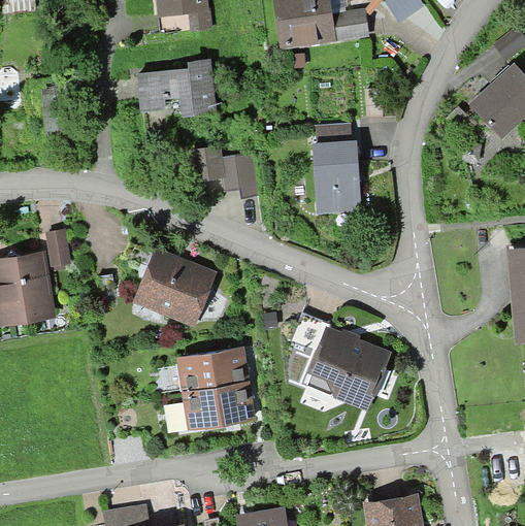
[(4,0),(6,11),(35,9),(34,0),(4,0)]
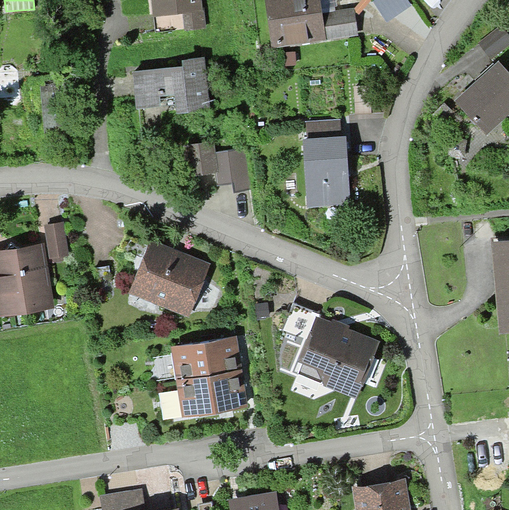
[(198,8),(196,0),(156,0),(160,31),(205,27),(203,8),(198,8)]
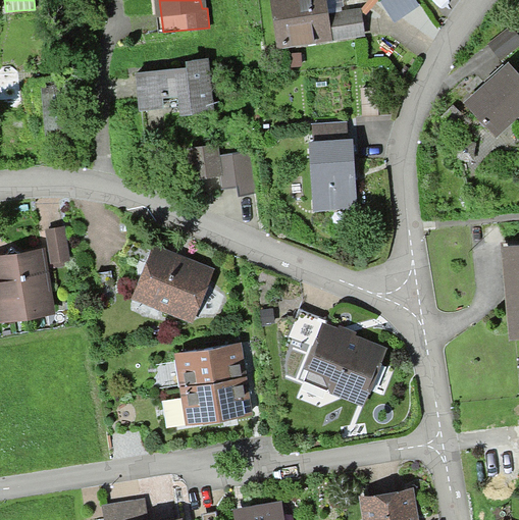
[(272,0),(279,45),(365,33),(362,10),(328,15),(325,0),(272,0)]
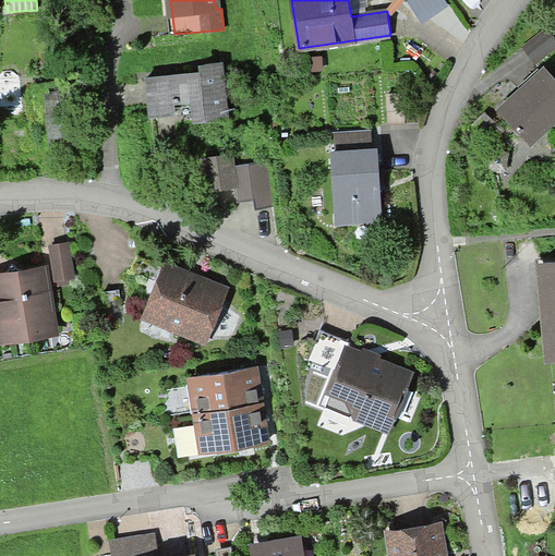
[(549,31),(529,46),(539,59),(554,46),(554,38),(549,31)]
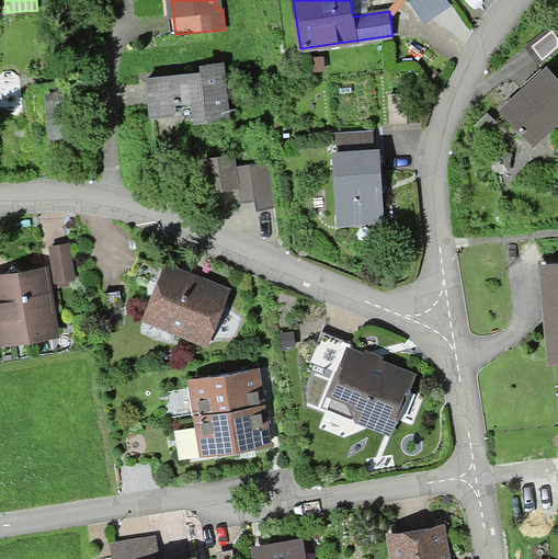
[(281,50),(281,68),(296,67),(295,50),(281,50)]
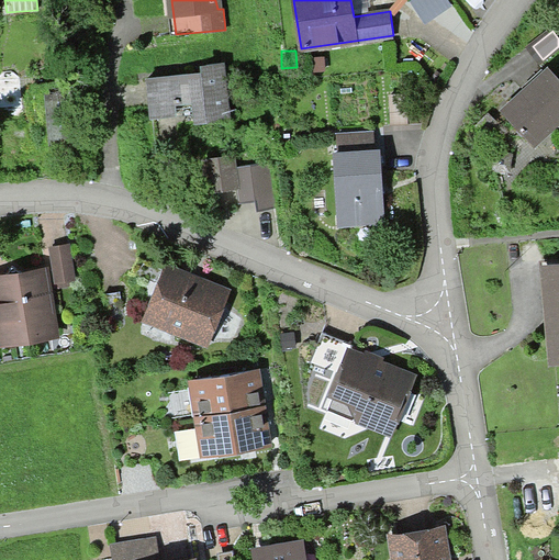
[(230,118),(224,63),(207,64),(208,71),(149,77),(153,116),(178,113),(176,102),(194,100),(197,121),(230,118)]
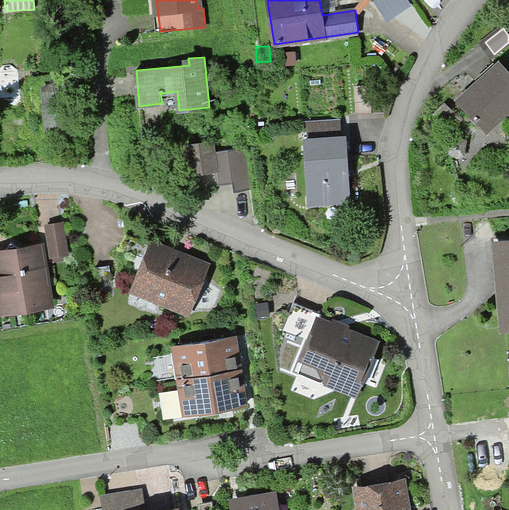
[(508,71),(501,63),(459,101),(486,131),(508,109),(508,71)]
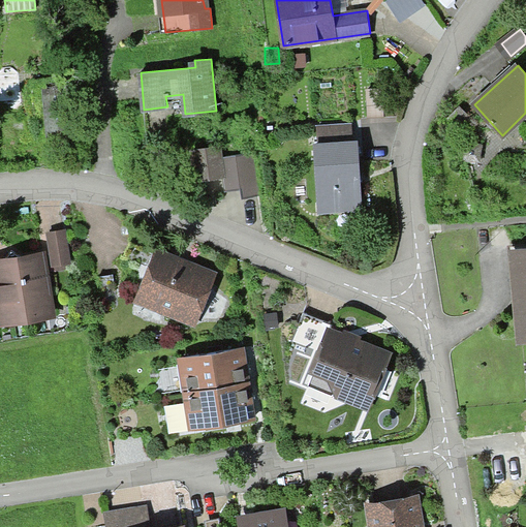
[(66,87),(49,89),(54,143),(71,141),(66,87)]
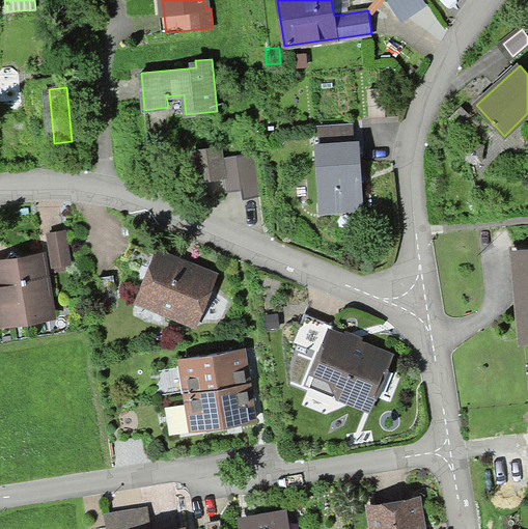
[(384,89),(369,90),(370,116),(385,116),(384,89)]
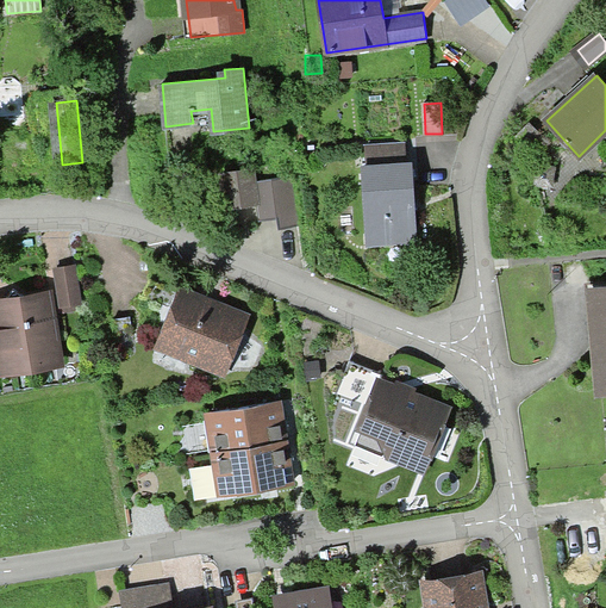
[(363,167),(368,243),(393,242),(393,231),(416,230),(412,163),(407,165),(406,143),(367,146),(368,167),(363,167)]
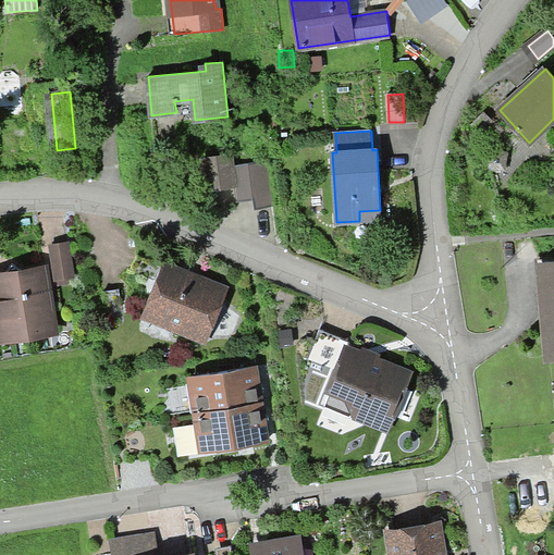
[(497,168),(501,155),(490,152),(487,165),(497,168)]
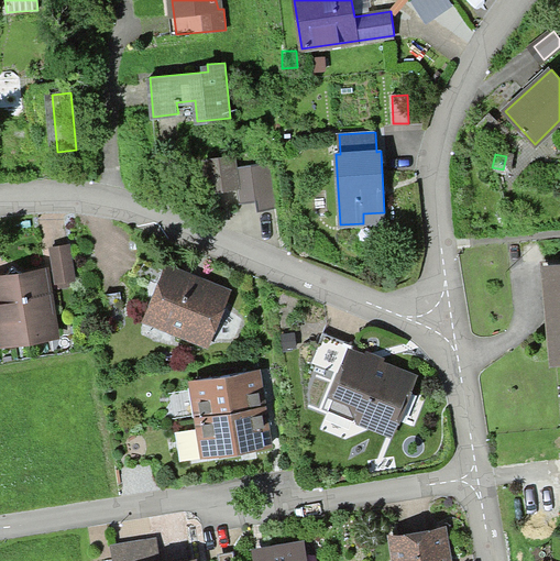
[(211,191),(238,187),(234,166),(233,155),(207,160),(211,191)]
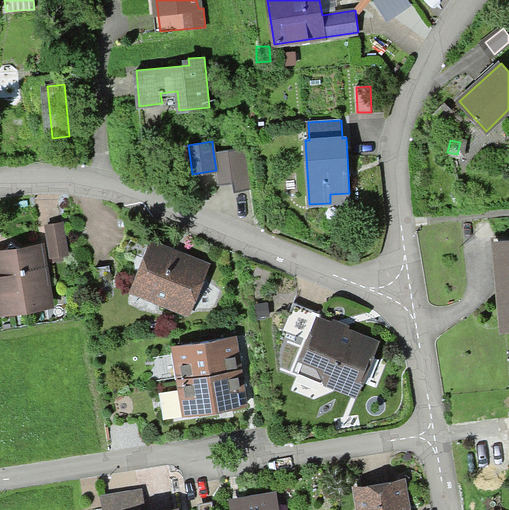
[(213,151),(216,170),(218,185),(233,183),(235,192),(252,189),(246,147),(213,151)]
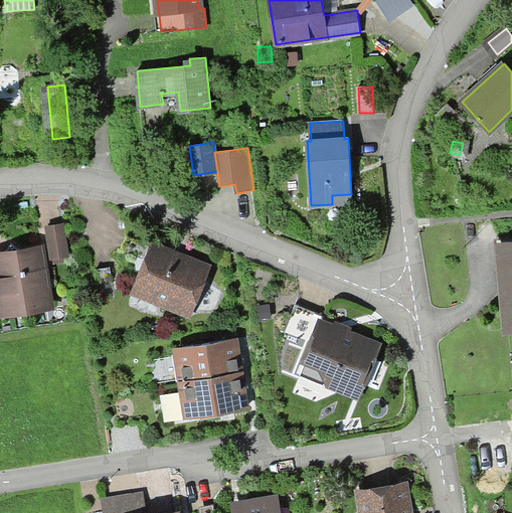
[(48,227),(53,257),(67,254),(63,224),(48,227)]
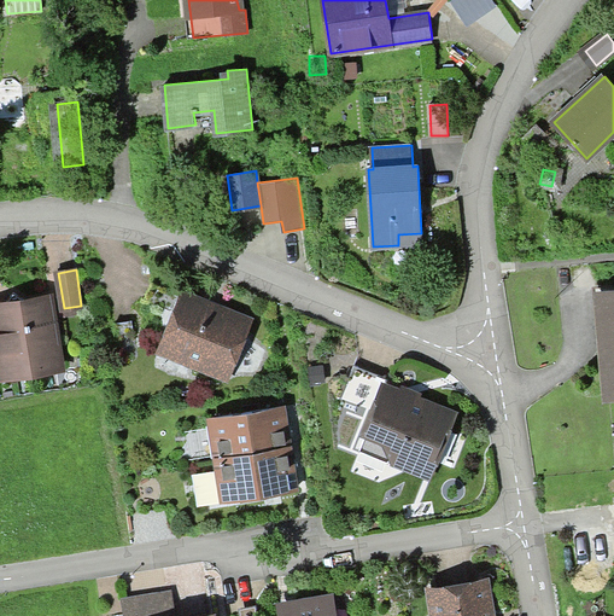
[(179,313),(169,338),(191,347),(186,359),(226,375),(247,321),(152,283),(146,300),(179,313)]
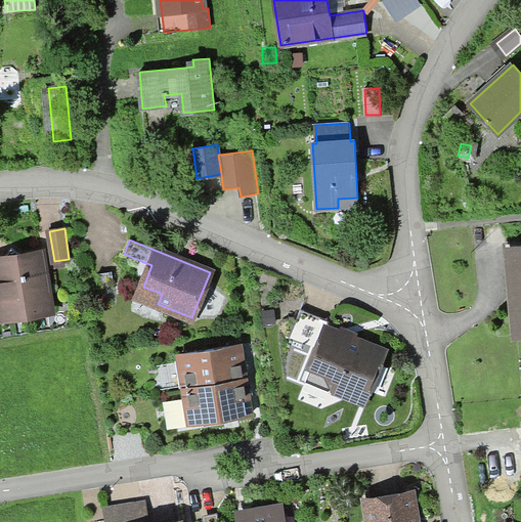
[(520,247),(510,249),(518,335),(520,335),(520,247)]
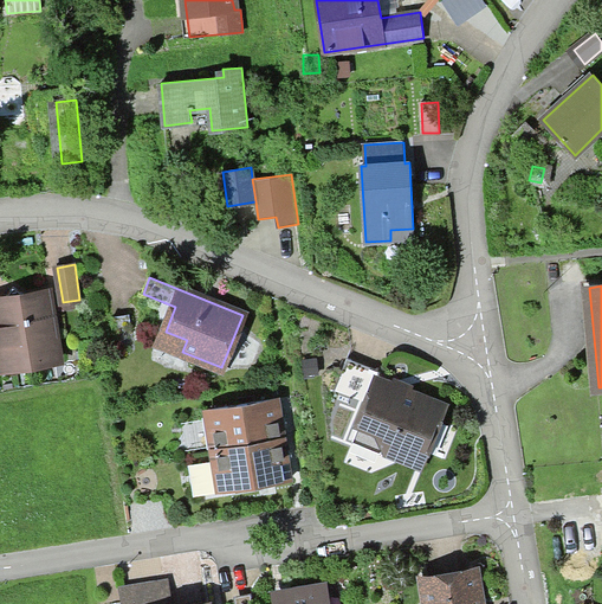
[(56,332),(49,291),(26,295),(14,287),(6,299),(0,299),(0,334),(6,368),(59,360),(56,332)]
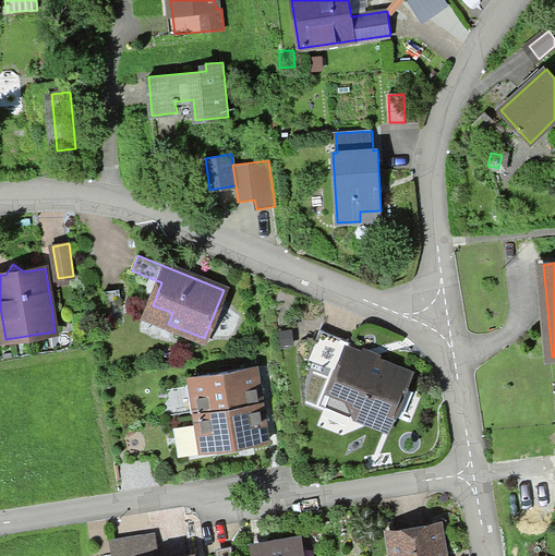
[(363,358),(362,358),(348,351),(352,341),(321,329),(309,361),(339,373),(333,390),(348,397),(353,411),(388,424),(408,375),(393,370),(389,371),(384,369),(383,365),(376,363),(372,364),(364,361),(363,358)]
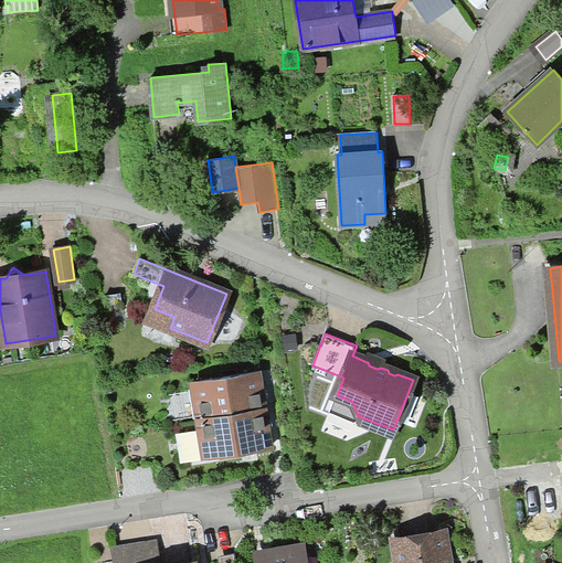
[(266,409),(260,371),(194,382),(195,386),(193,390),(195,403),(199,405),(200,420),(266,409)]
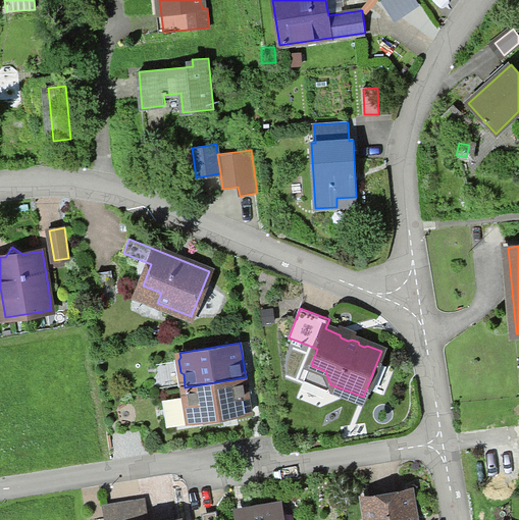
[(251,412),(246,377),(185,387),(188,400),(186,403),(187,415),(190,417),(191,421),(251,412)]
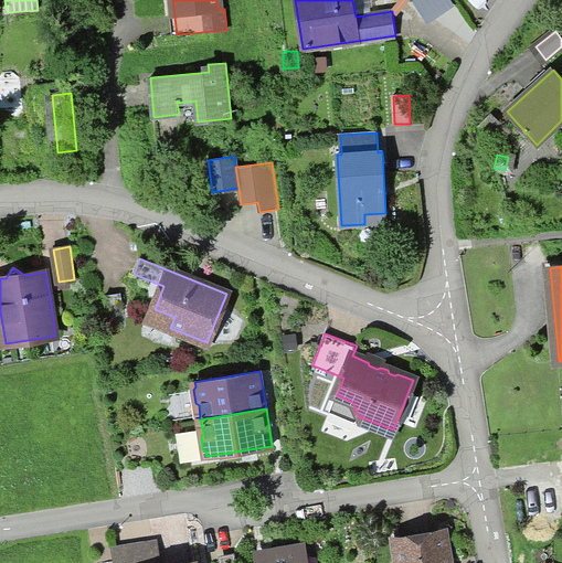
[(449,562),(444,531),(395,539),(399,558),(394,562),(449,562)]
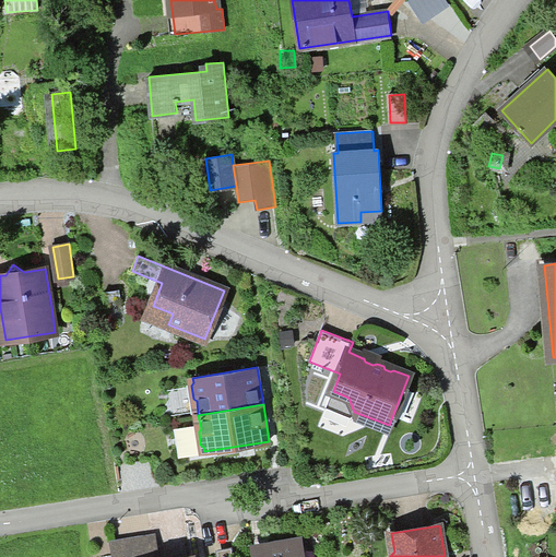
[(190,556),(191,556),(186,556),(155,556),(153,541),(116,546),(117,556),(190,556)]
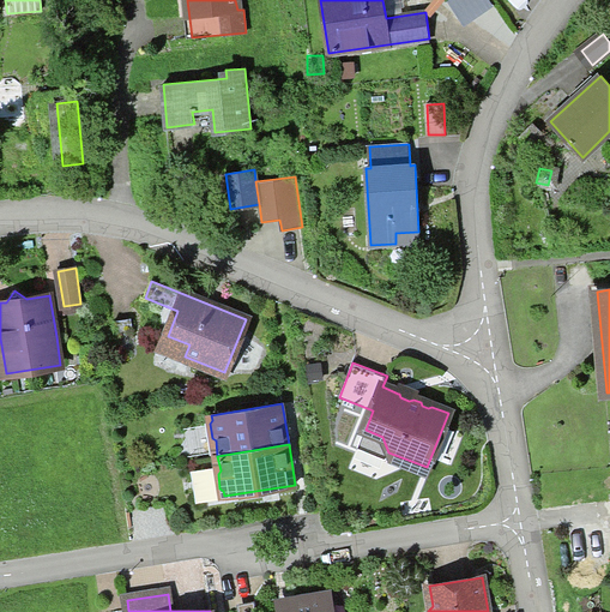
[(283,611),(330,611),(328,595),(296,600),(297,605),(284,607),(283,606),(283,607),(283,611)]
